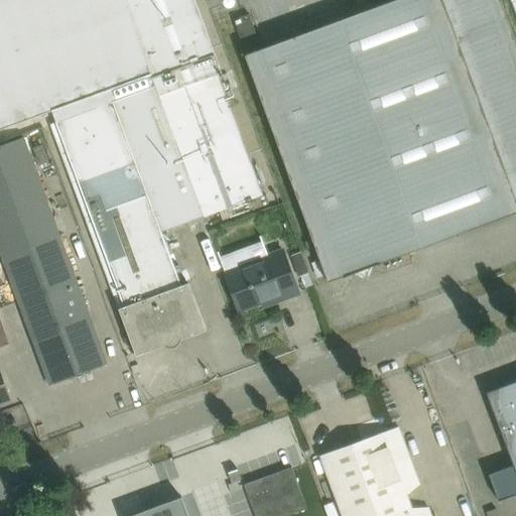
[(264,191),(226,93),(219,74),(222,73),(195,0),(0,0),(0,130),(52,111),(63,141),(132,327),(138,324),(147,349),(164,342),(165,344),(179,339),(177,333),(196,327),(187,305),(194,303),(179,265),(173,267),(160,230),(264,191)]
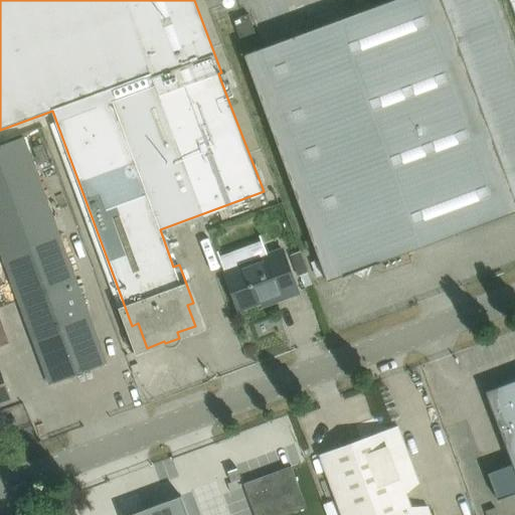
[(396,113),(443,238),(514,211),(514,43),(499,0),(396,0),(360,13),(396,113)]
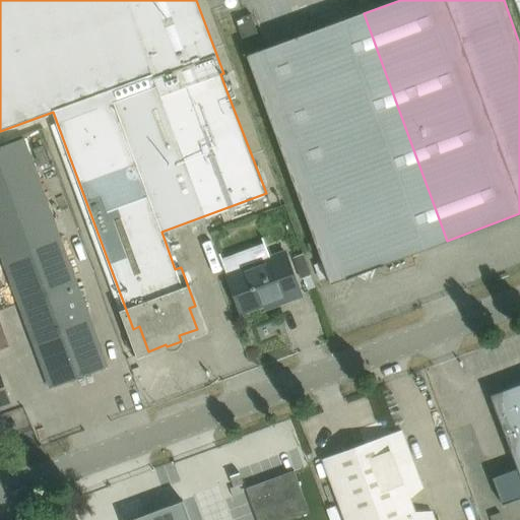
[(364,13),(264,50),(251,14),(236,19),(250,56),(248,56),(316,241),(308,243),(310,250),(318,247),(331,283),(447,241),(400,114),(364,13)]
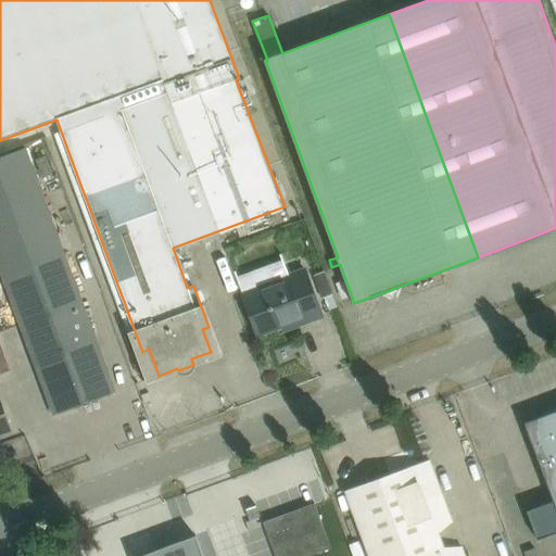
[(0,158),(0,268),(53,414),(115,391),(26,149),(0,158)]
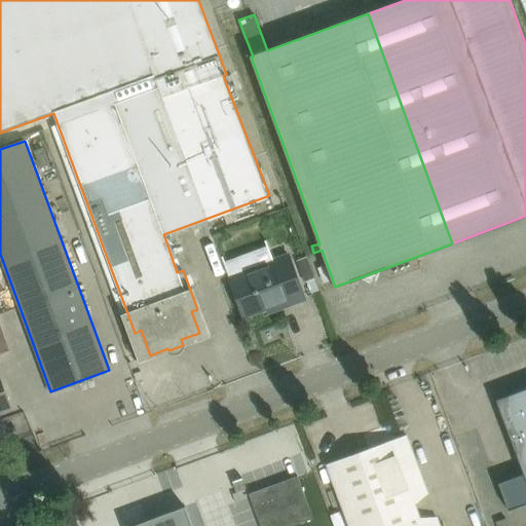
[(41,166),(49,162),(43,147),(35,151),(41,166)]
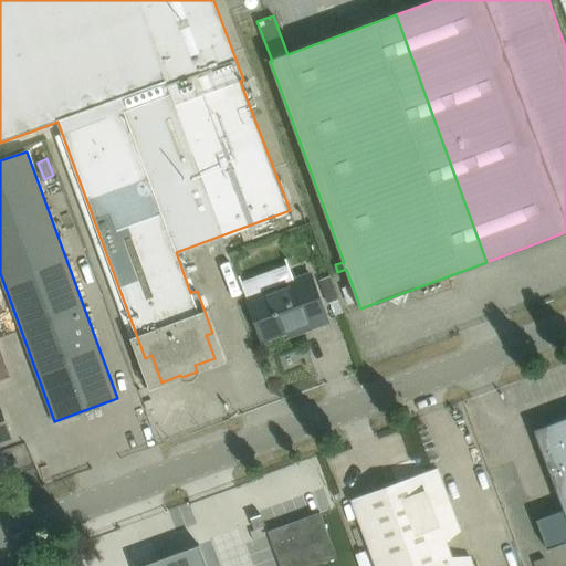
[(262,341),(286,331),(289,335),(301,331),(328,321),(311,275),(294,281),(287,264),(242,281),(249,299),(247,299),(262,341)]
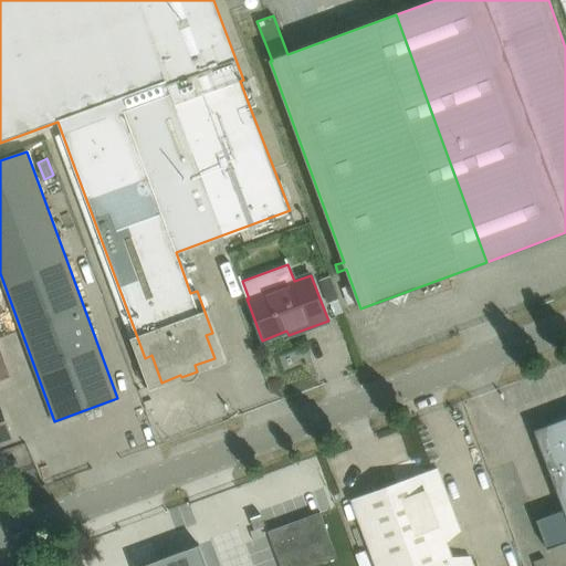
[(337,300),(329,276),(318,281),(327,303),(329,303),(334,316),(343,313),(337,300)]
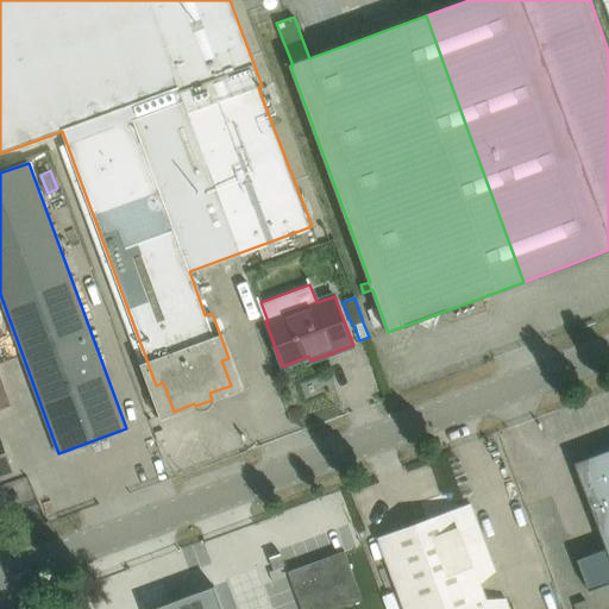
[(0,378),(0,409),(10,406),(0,378)]
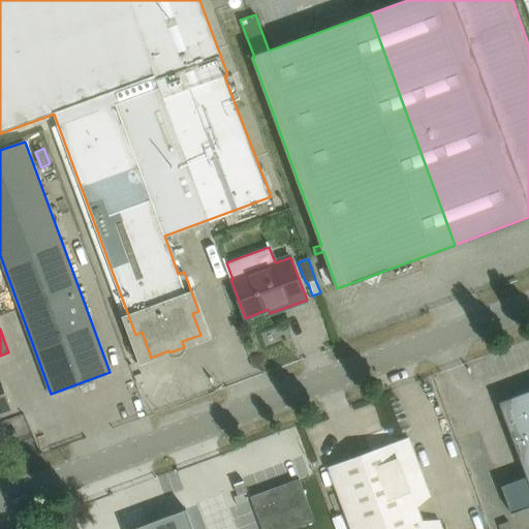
[(0,412),(10,408),(4,389),(0,378),(0,412)]
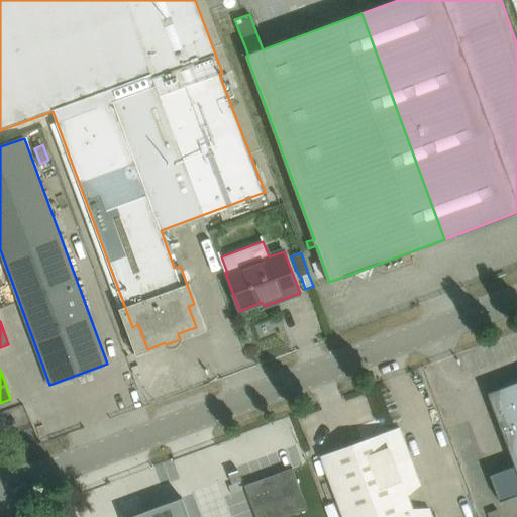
[(516,382),(487,393),(516,473),(516,382)]
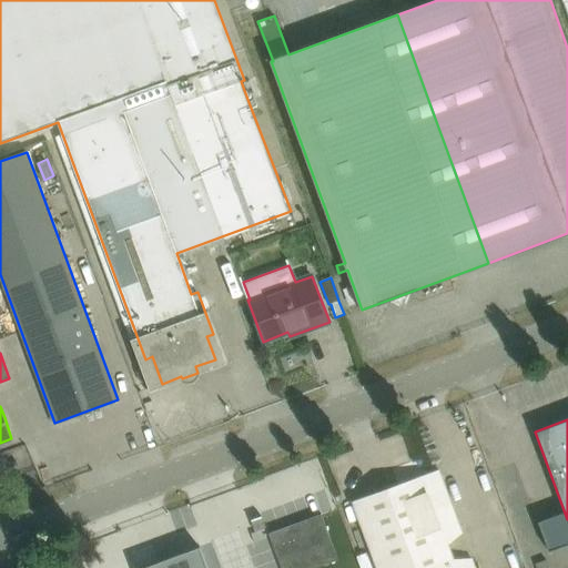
[(462,531),(439,470),(354,501),(377,567),(405,567),(449,551),(446,544),(462,531)]
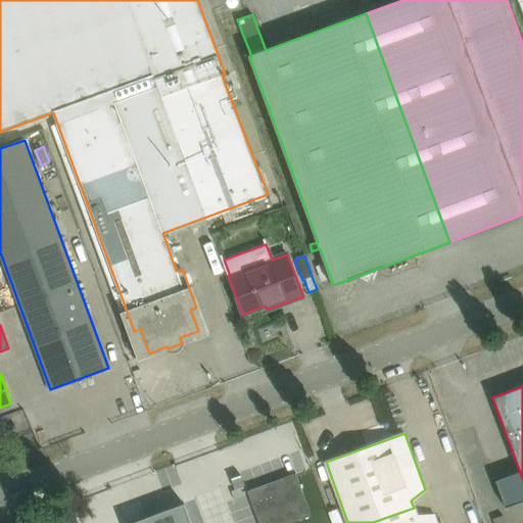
[(296,473),(248,491),(259,522),(290,522),(312,516),(296,473)]
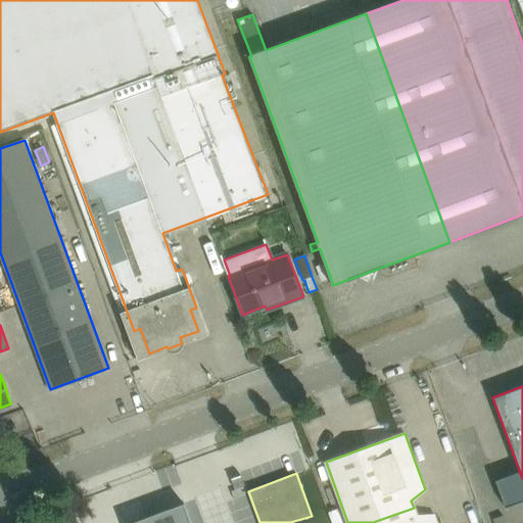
[(191,522),(184,503),(129,522),(191,522)]
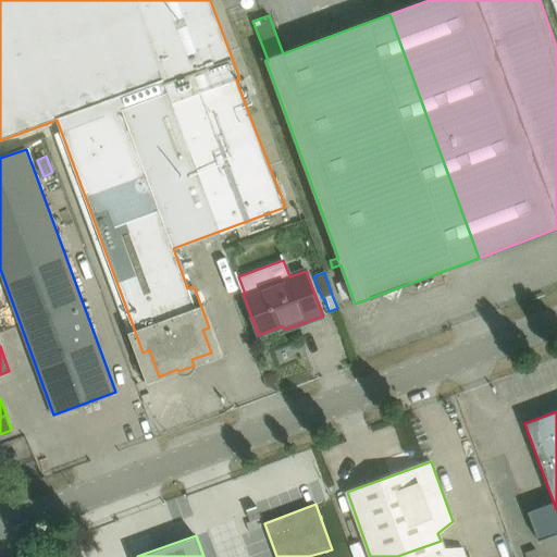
[(441,541),(397,556),(466,556),(462,548),(443,549),(441,541)]
